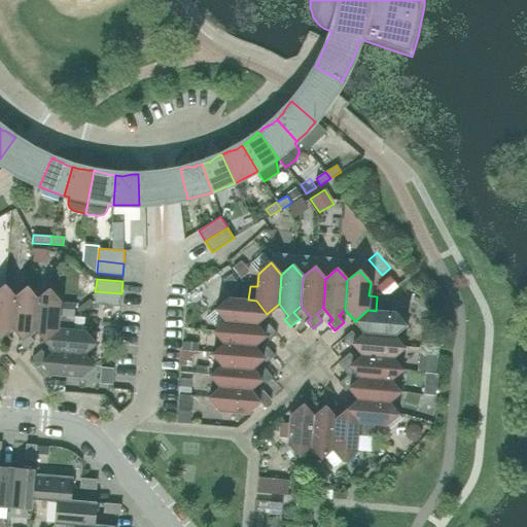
[(387,281),(376,290),(381,296),(392,287),(387,281)]
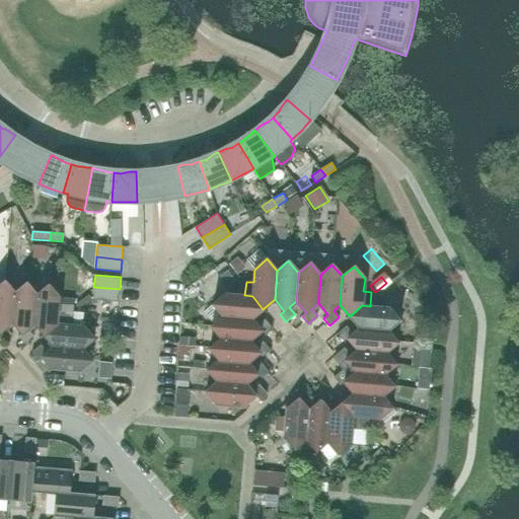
[(12,321),(14,293),(5,281),(0,285),(0,330),(0,331),(0,330),(0,339),(2,342),(12,334),(5,326),(12,321)]
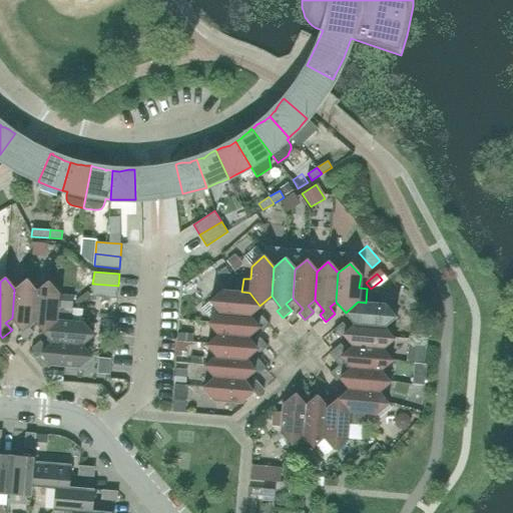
[(241,292),(243,279),(235,278),(233,292),(222,291),(210,301),(220,313),(248,315),(260,306),(249,293),(241,292)]
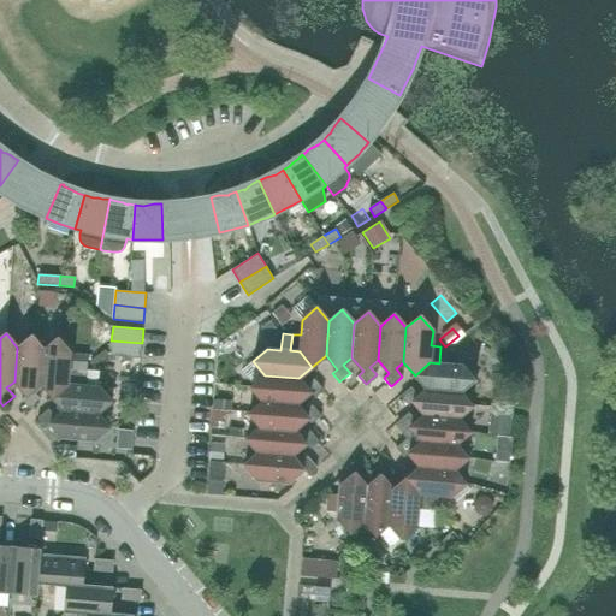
[(41,384),(43,350),(31,336),(17,348),(15,381),(27,395),(22,400),(29,408),(40,400),(33,391),(41,384)]
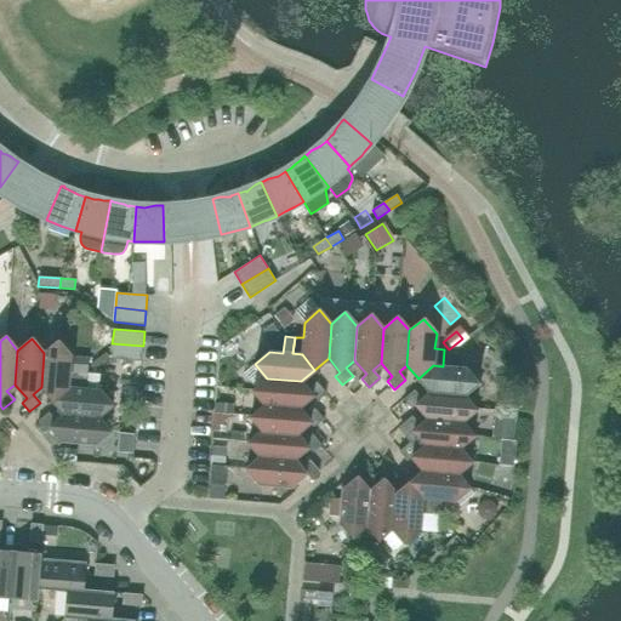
[(69,371),(70,355),(58,341),(44,353),(41,387),(52,400),(68,388),(77,388),(78,372),(69,371)]
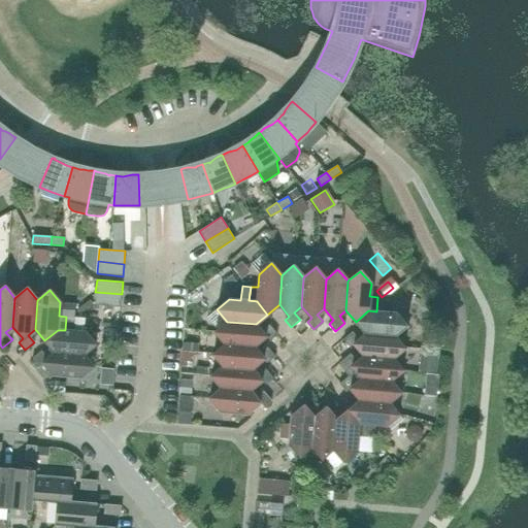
[(121,307),(122,294),(95,292),(94,305),(121,307)]
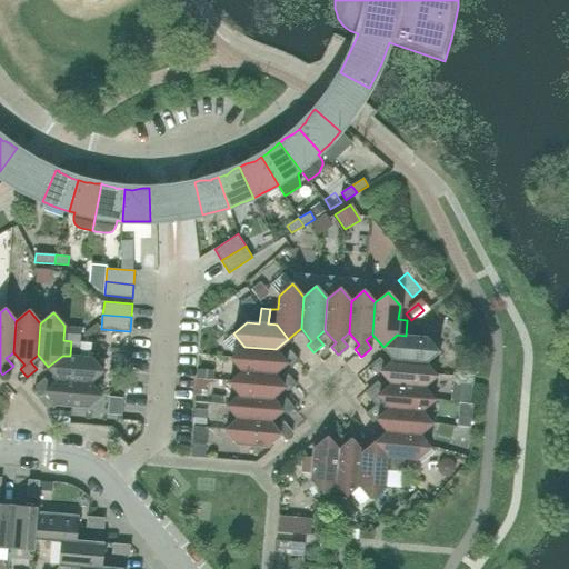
[(415,337),(416,321),(407,320),(406,336),(397,335),(383,347),(393,359),(425,362),(438,351),(427,338),(415,337)]
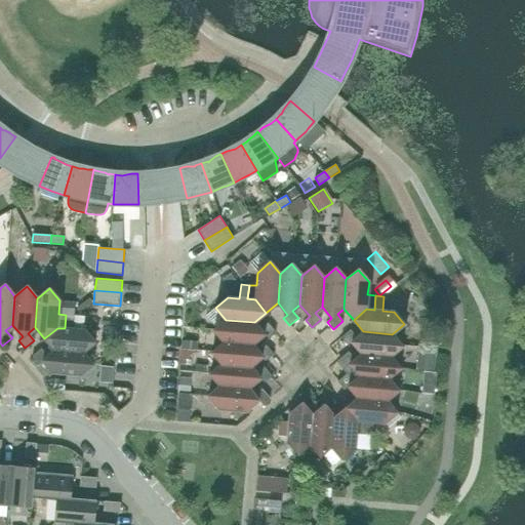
[(73,329),(74,315),(66,315),(65,328),(57,328),(44,338),(54,350),(83,353),(95,342),(84,330),(73,329)]
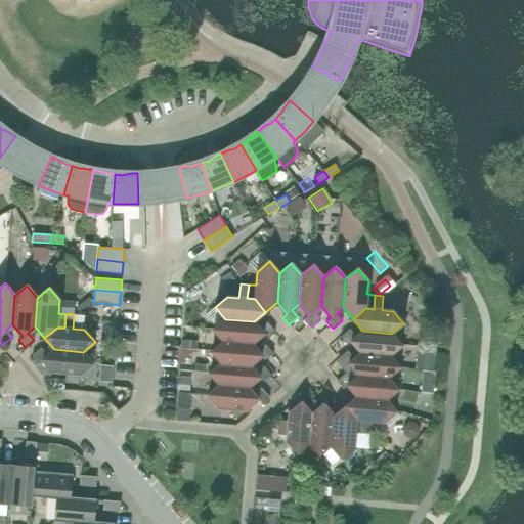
[(260,329),(254,321),(225,319),(213,330),(223,342),(253,344),(264,334),(267,338),(274,332),(267,322),(260,329)]
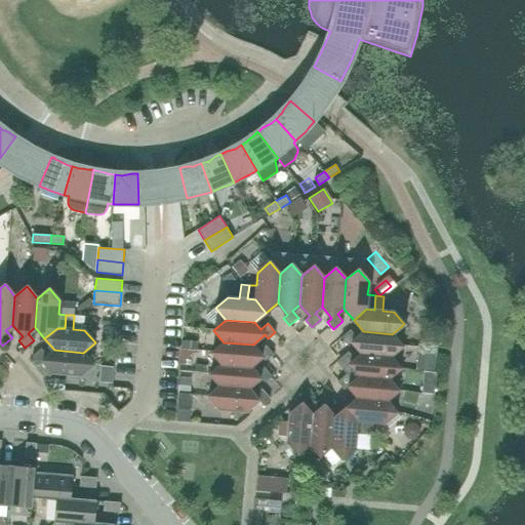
[(363,331),(356,337),(351,330),(340,337),(348,346),(351,341),(361,354),(390,356),(402,346),(392,334),(363,331)]
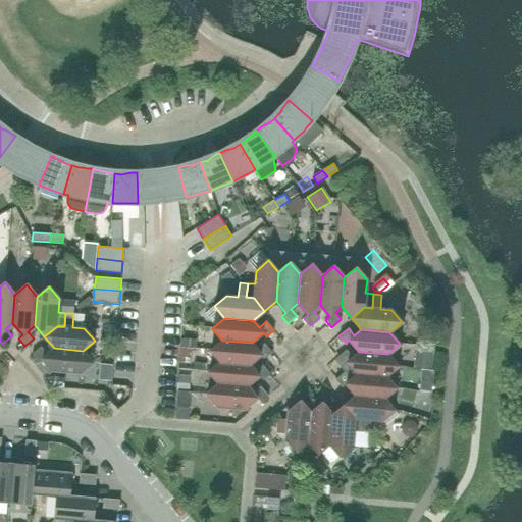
[(257,349),(252,343),(222,341),(210,350),(220,362),(249,364),(261,354),(264,359),(272,352),(264,343),(257,349)]
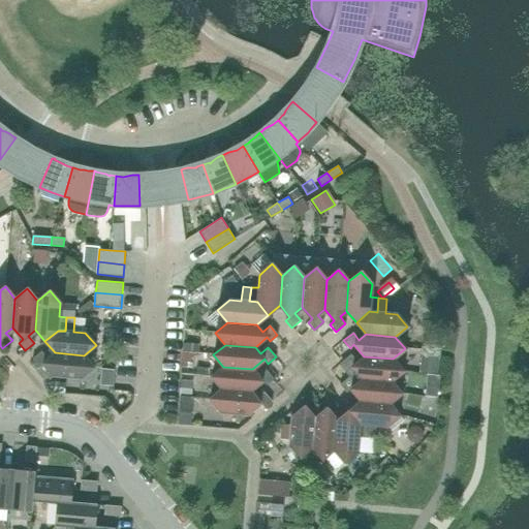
[(55,352),(48,359),(41,351),(32,360),(38,367),(42,364),(53,375),(82,378),(94,367),(84,355),(55,352)]
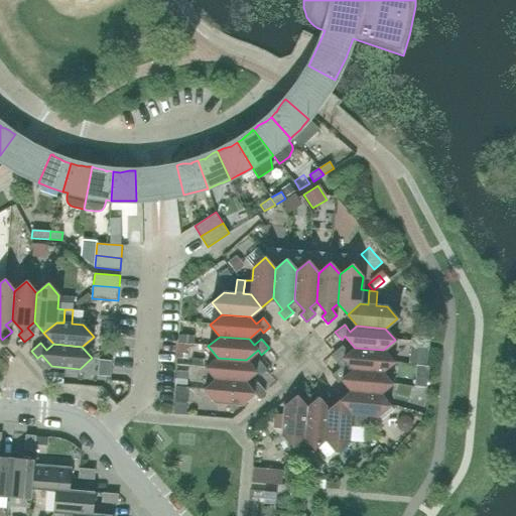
[(355,348),(348,353),(343,346),(334,354),(340,361),(344,358),(354,369),(382,372),(393,362),(383,350),(355,348)]
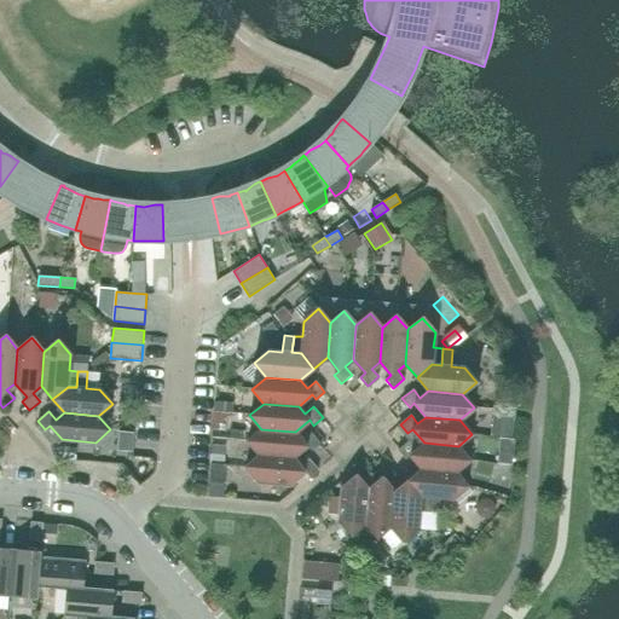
[(302,440),(295,432),(261,429),(247,441),(259,455),(294,457),(307,446),(311,451),(320,444),(311,433),(302,440)]
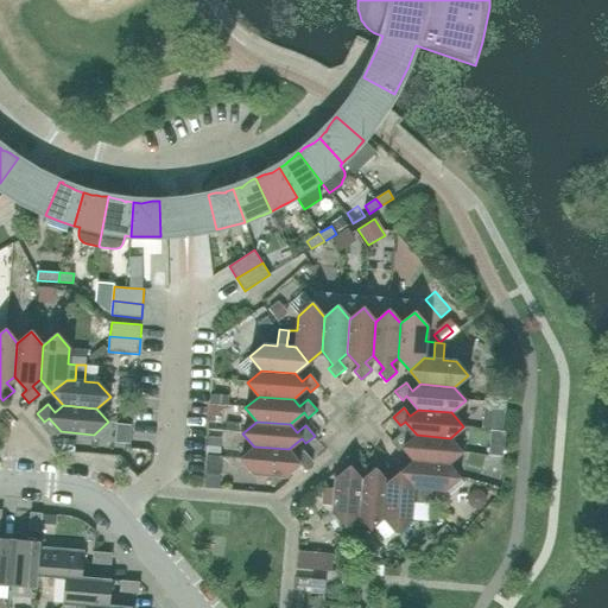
[(417,435),(409,442),(401,434),(391,443),(398,451),(403,447),(413,461),(448,463),(462,453),(450,438),(417,435)]
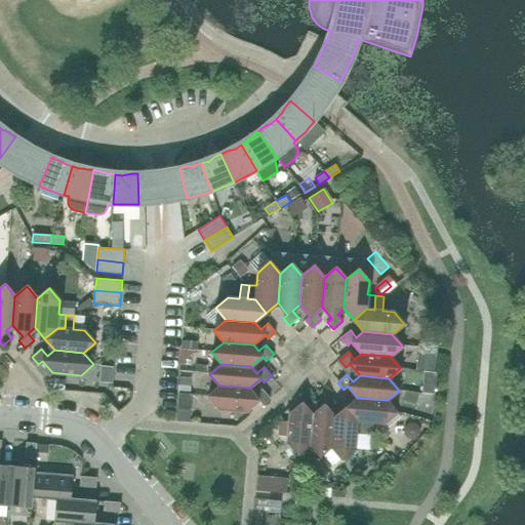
[(79,393),(80,386),(68,385),(67,392),(79,393)]
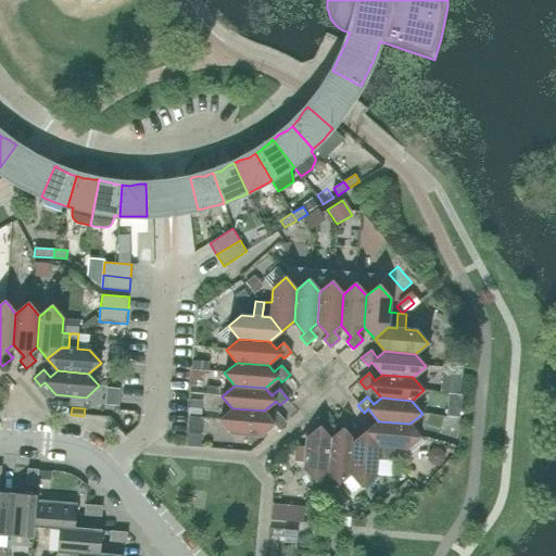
[(269,418),(264,411),(232,408),(220,419),(231,432),(261,436),(274,424),(278,429),(286,422),(277,413),(269,418)]
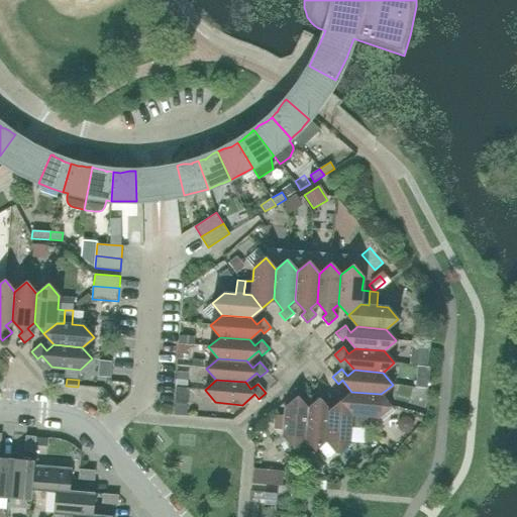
[(302,402),(309,396),(301,387),(294,393),(297,397),(286,407),(283,435),(293,447),(305,437),(307,409),(302,402)]
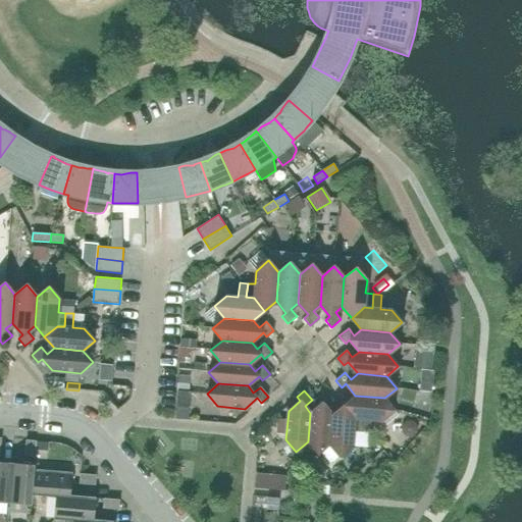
[(191,393),(178,392),(177,392),(176,408),(189,409),(191,393)]
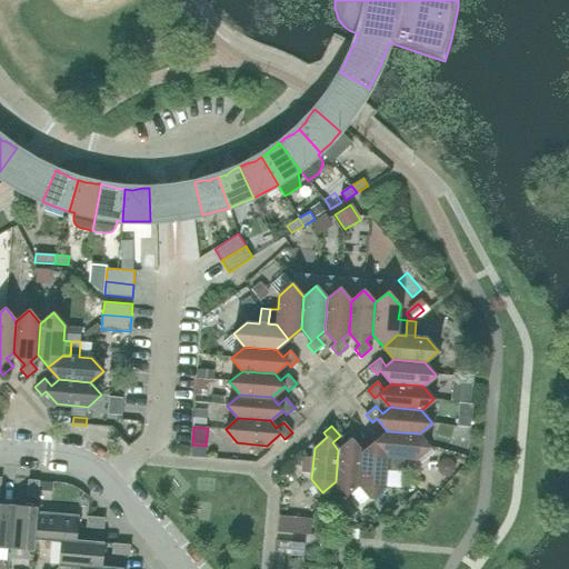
[(356,445),(363,438),(356,428),(347,435),(351,439),(338,450),(336,481),(347,495),(360,483),(362,452),(356,445)]
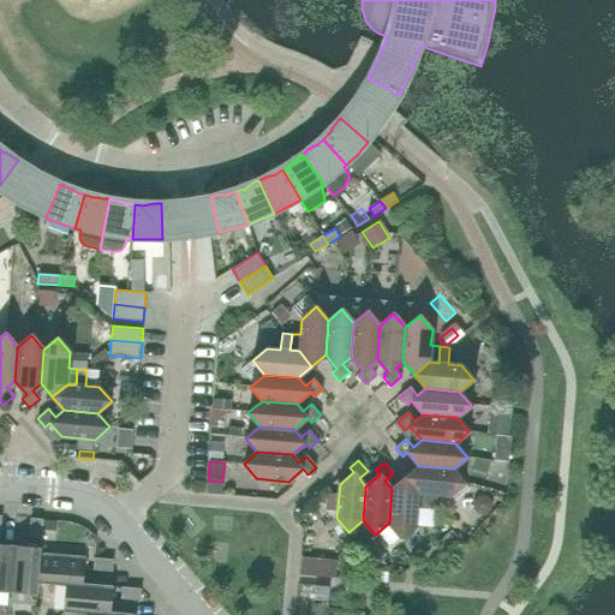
[(465,483),(453,469),(418,466),(405,477),(418,493),(427,493),(425,509),(435,511),(436,494),(449,495),(465,483)]
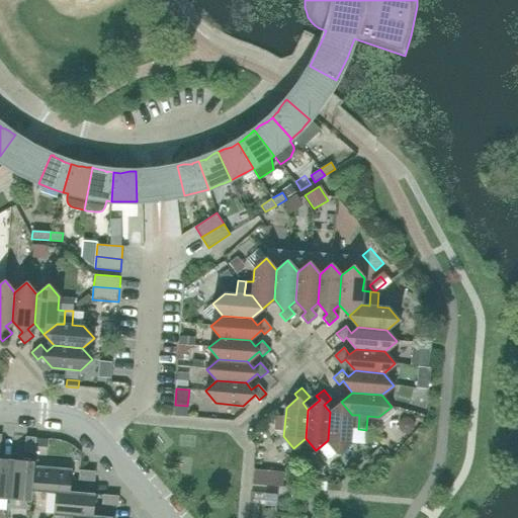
[(359,415),(352,415),(341,402),(330,412),(328,440),(337,451),(350,441),(351,428),(358,429),(359,415)]
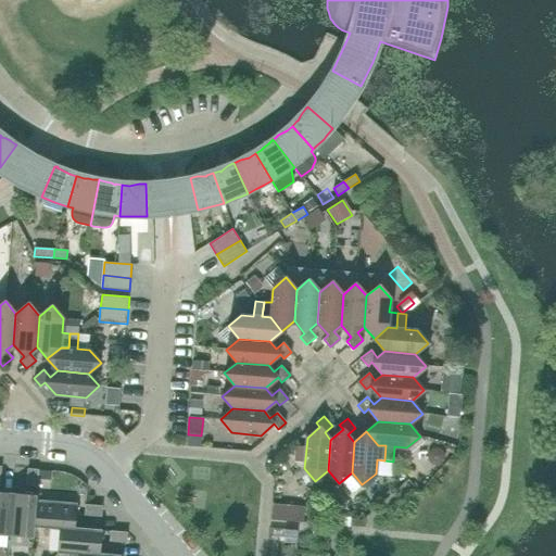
[(37,487),(38,469),(27,468),(26,485),(37,487)]
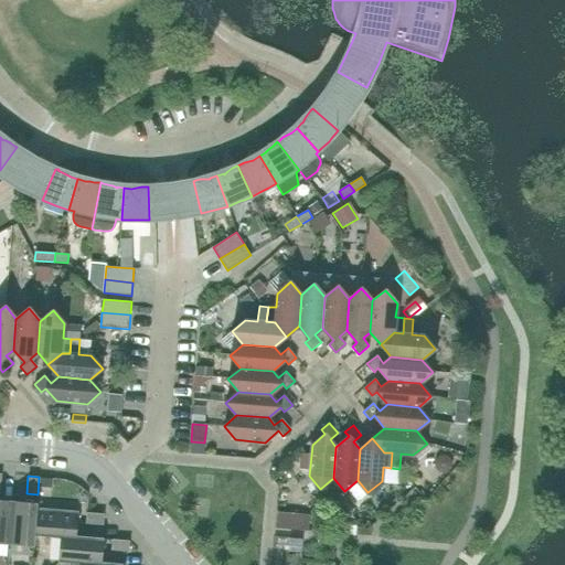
[(0,542),(8,543),(12,501),(0,500),(0,542)]
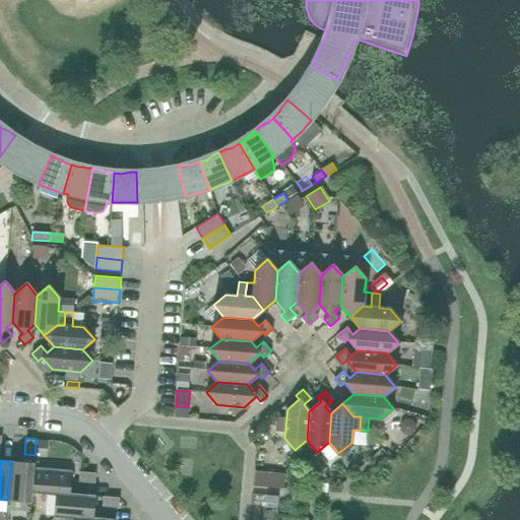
[(30,502),(31,492),(34,468),(34,463),(11,461),(7,500),(30,502)]
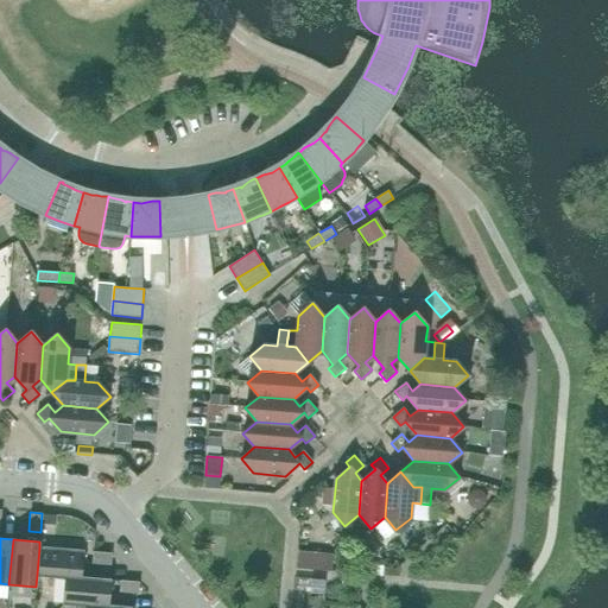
[(81,578),(81,577),(83,551),(39,548),(37,575),(65,578),(65,577),(81,578)]
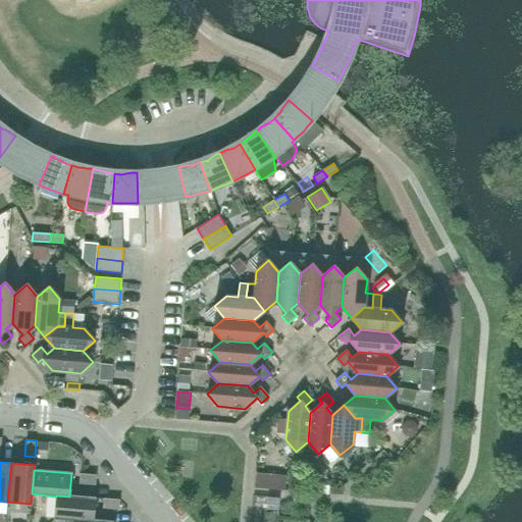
[(96,475),(85,474),(80,474),(79,484),(95,485),(96,475)]
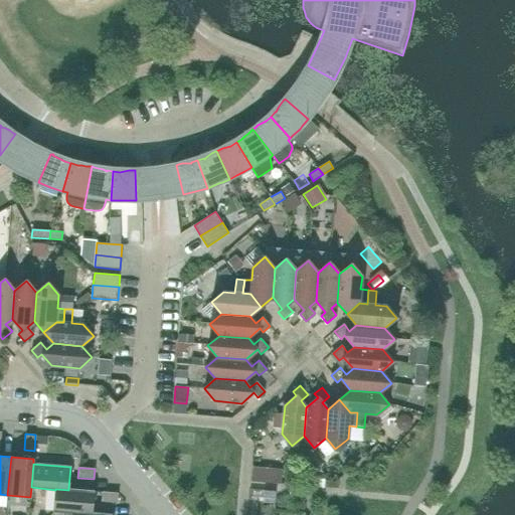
[(68,489),(68,490),(55,489),(55,490),(53,511),(72,513),(72,512),(92,514),(92,513),(94,491),(68,489)]
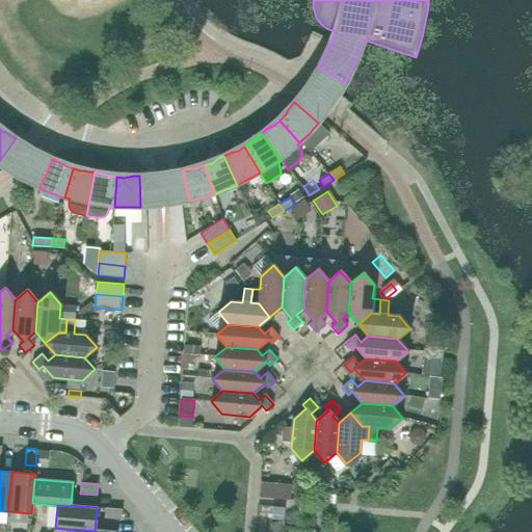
[(122,509),(108,508),(106,508),(105,519),(121,520),(122,509)]
